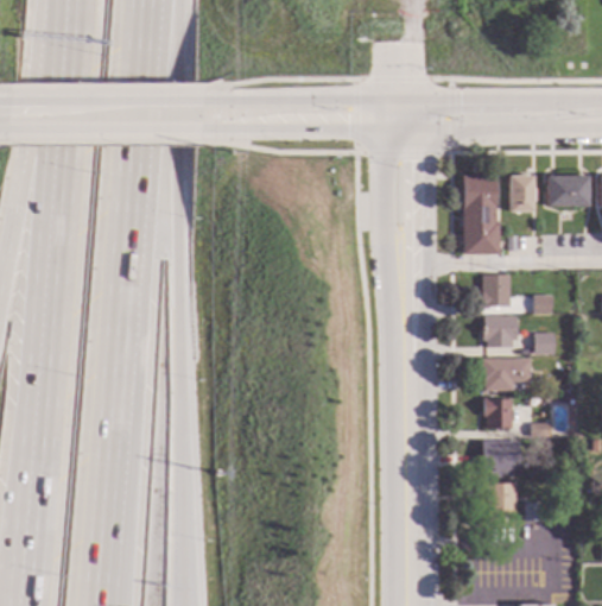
[(498,220),(500,220),(500,253),(464,253),(464,175),(498,175),(498,220)]
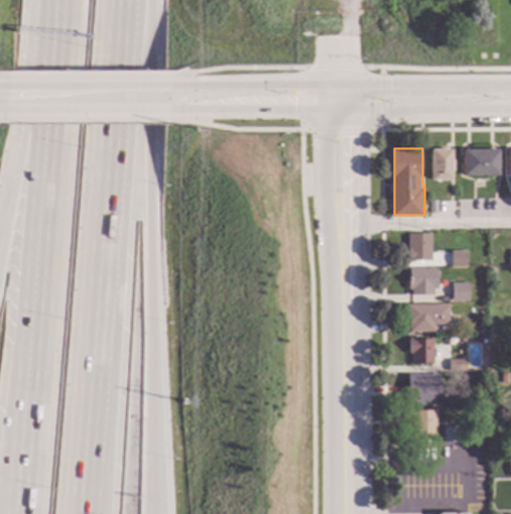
[(454,178),(433,178),(433,148),(454,148),(454,178)]
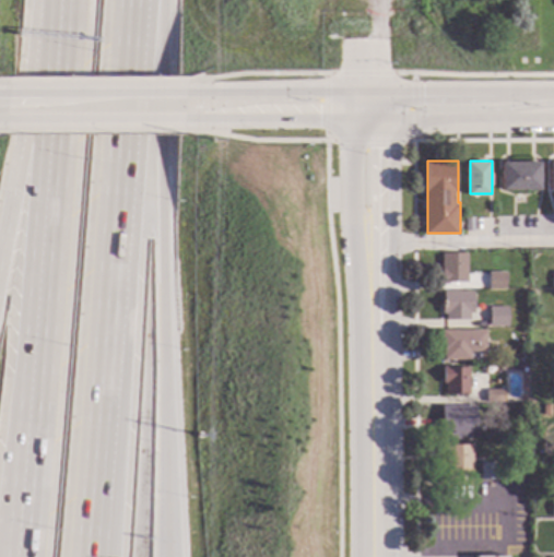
[(543,188),(504,189),(504,162),(542,162),(543,188)]
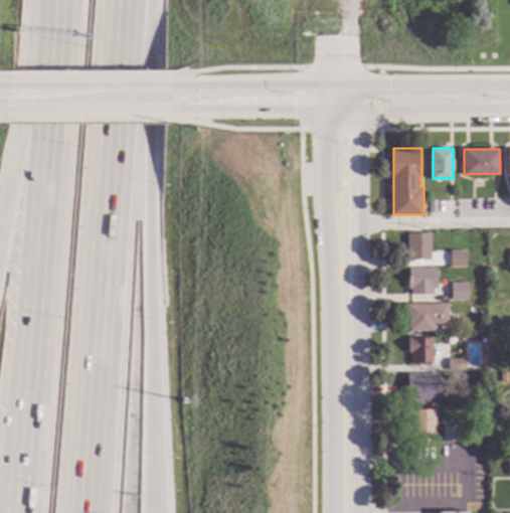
[(440,199),(440,211),(432,211),(432,199),(440,199)]
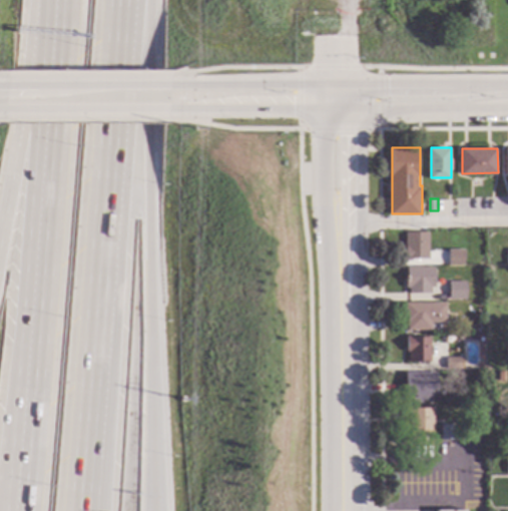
[(431,258),(413,258),(413,260),(408,260),(408,231),(431,231),(431,258)]
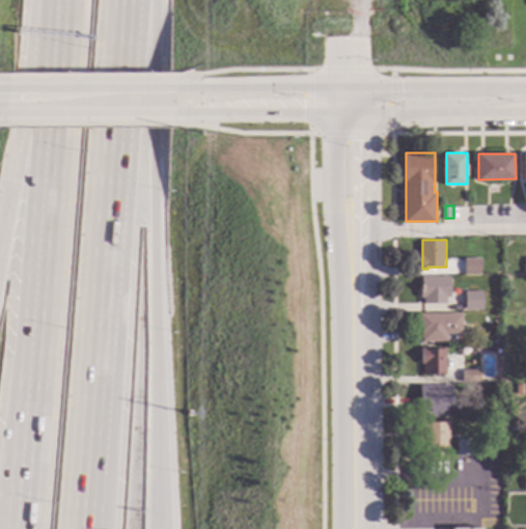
[(483,272),(468,272),(468,257),(483,257),(483,272)]
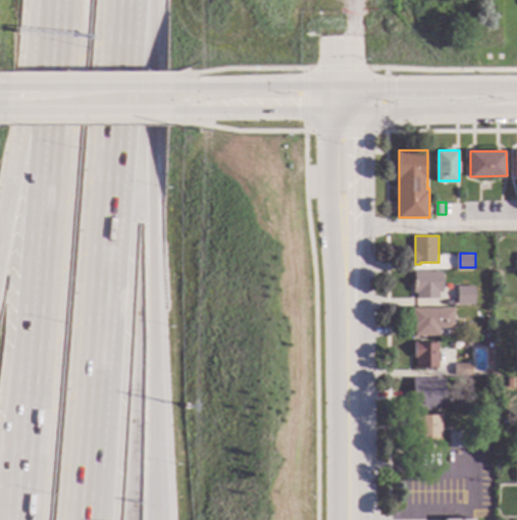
[(446,292),(441,292),(441,298),(418,298),(418,292),(415,292),(415,279),(417,279),(417,271),(446,271),(446,292)]
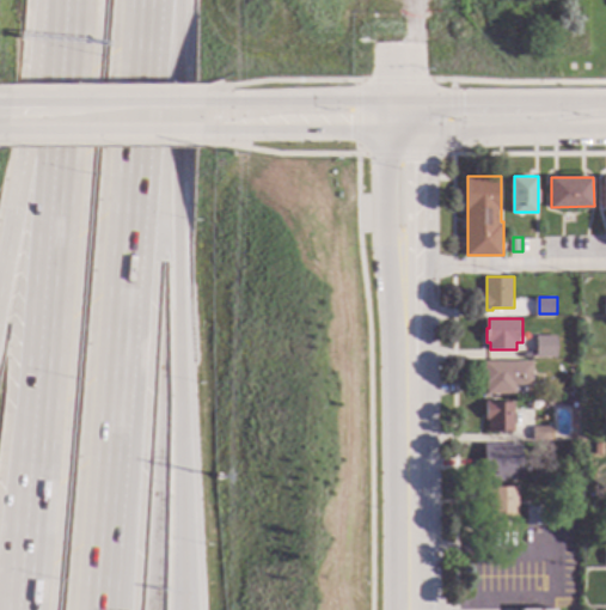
[(559,355),(539,355),(539,335),(559,335),(559,355)]
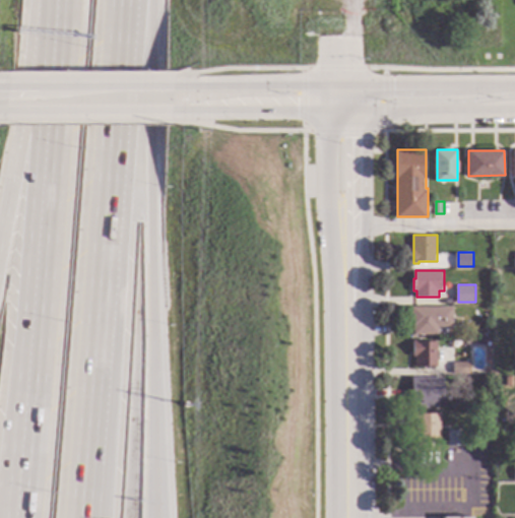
[(455,325),(440,325),(440,333),(415,333),(415,325),(413,325),(413,306),(455,306),(455,325)]
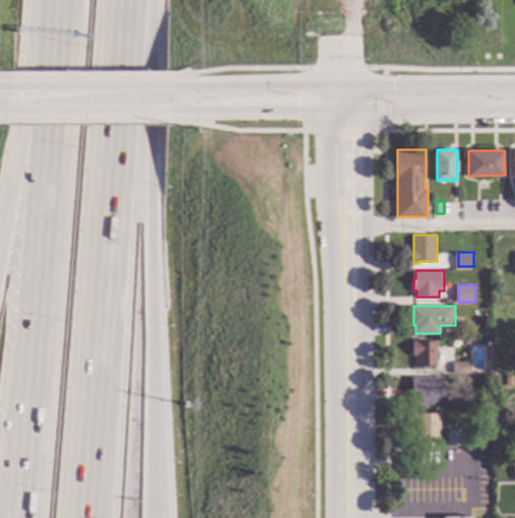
[(439,346),(446,346),(446,359),(439,359),(439,366),(416,366),(416,355),(414,355),(414,340),(439,340),(439,346)]
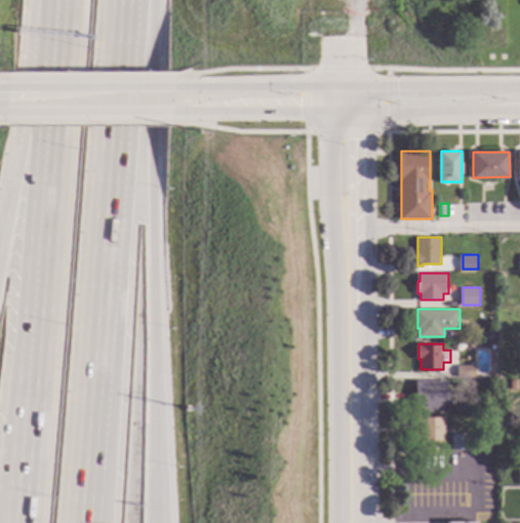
[(477,376),(458,376),(460,364),(477,364),(477,376)]
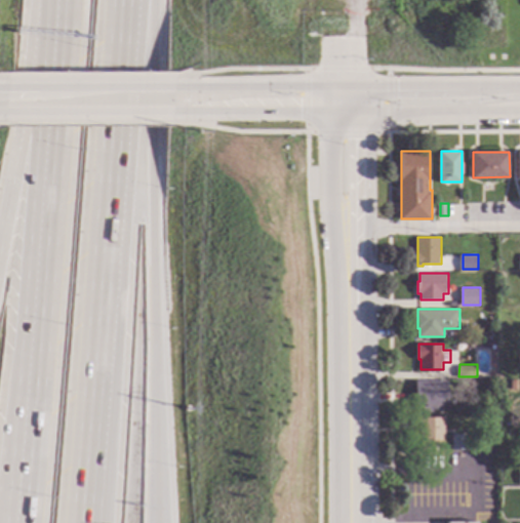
[(449,403),(442,403),(442,410),(428,410),(428,403),(417,403),(416,379),(449,379),(449,403)]
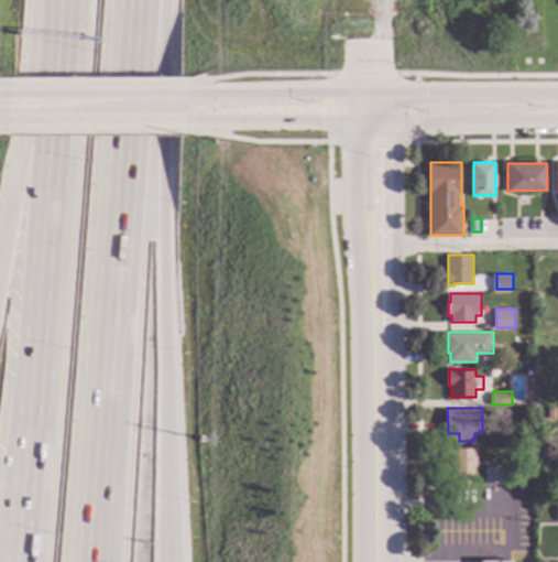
[(477,460),(479,460),(479,468),(477,468),(477,476),(474,476),(474,475),(453,475),(453,476),(451,476),(451,446),(455,446),(455,447),(473,447),(473,446),(477,446),(477,460)]
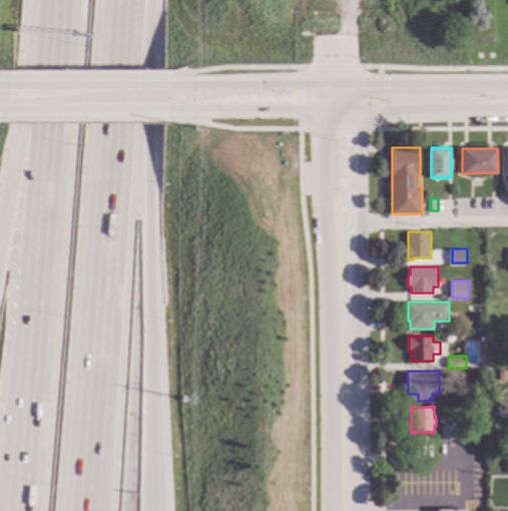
[(458,439),(443,439),(443,423),(458,423),(458,439)]
